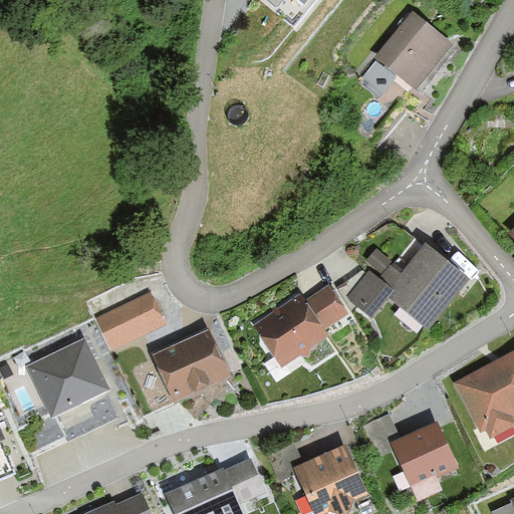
[(413,11),(375,57),(386,65),(398,75),(421,94),(458,47),(413,11)]
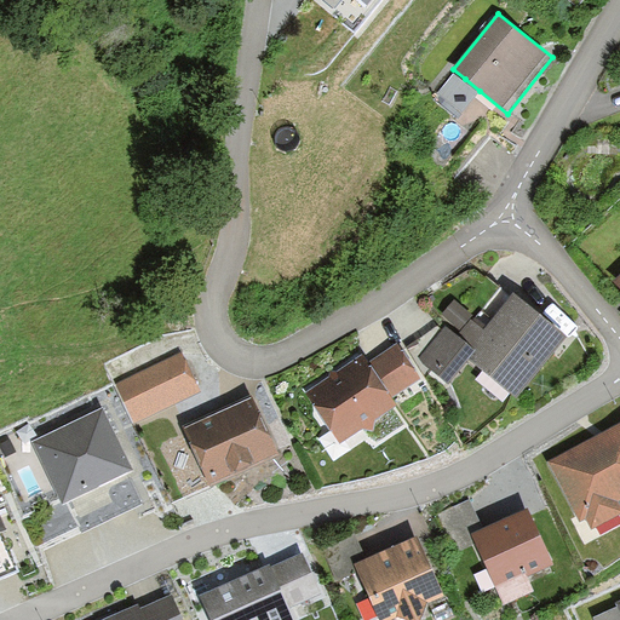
[(480,91),(465,79),(463,81),(454,74),(435,98),(458,116),(480,91)]
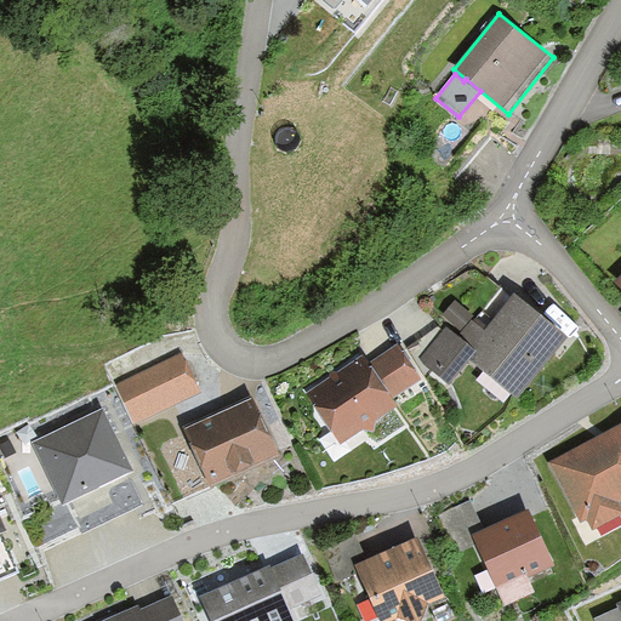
[(517,397),(568,336),(514,292),(486,326),(476,318),(462,334),(459,337),(448,328),(421,360),(449,383),(469,358),(517,397)]
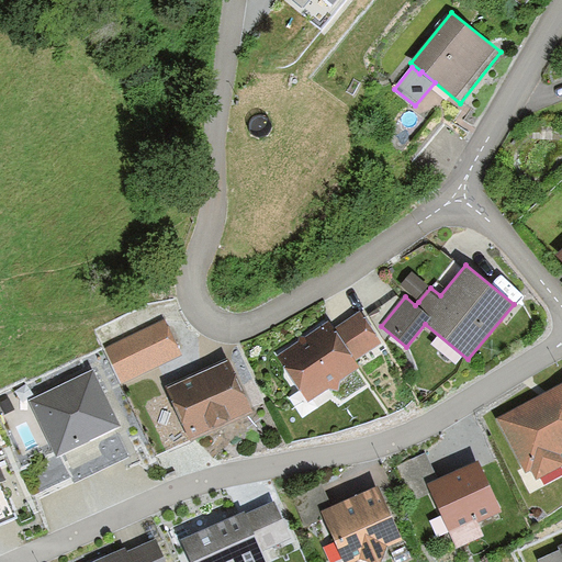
[(430,288),(412,272),(401,287),(418,302),(430,288)]
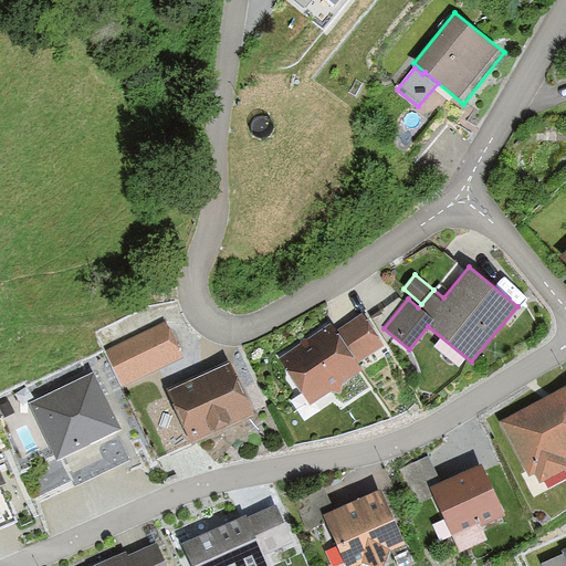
[(333,324),(280,359),(311,405),(331,390),(341,392),(343,383),(363,369),(358,363),(385,346),(363,313),(337,331),(333,324)]
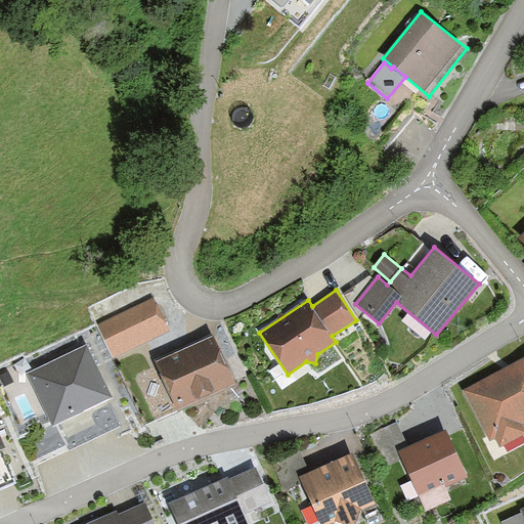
[(155,298),(97,326),(114,359),(170,331),(155,298)]
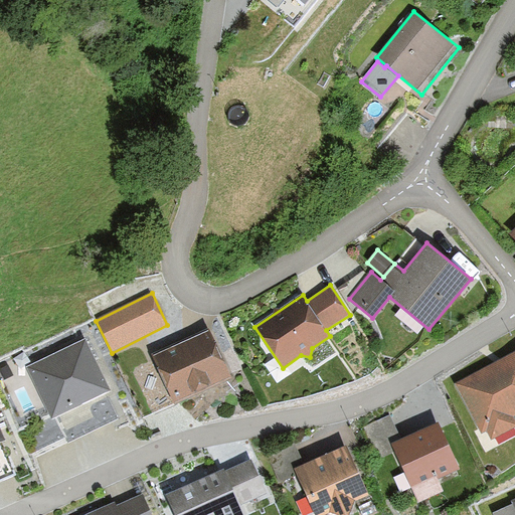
[(174,404),(233,376),(211,328),(151,356),(174,404)]
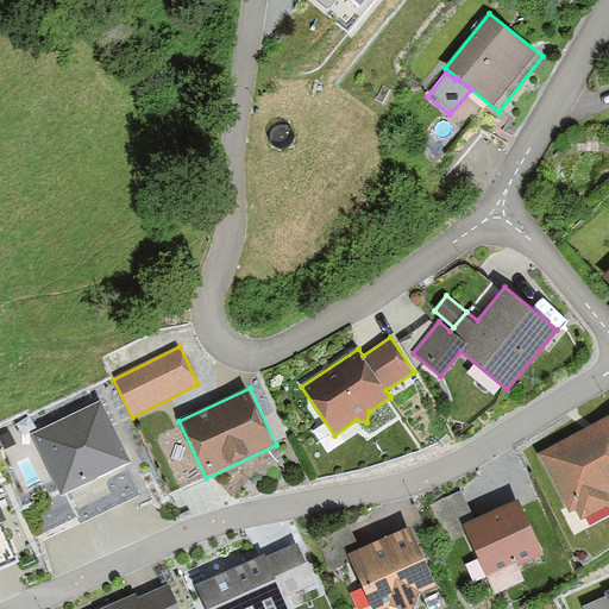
[(100,399),(31,432),(62,494),(67,494),(81,523),(139,495),(125,465),(131,462),(100,399)]
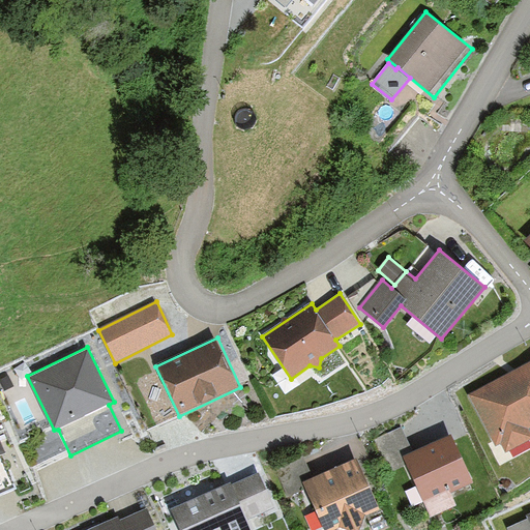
[(529,360),(469,393),(497,444),(502,442),(506,450),(529,438),(529,431),(528,429),(529,427),(529,360)]
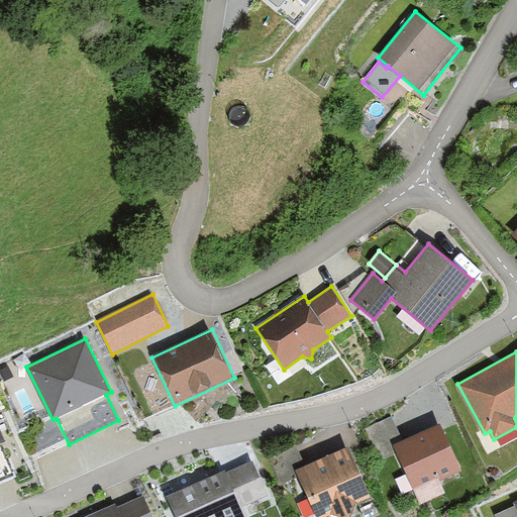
[(395,444),(403,440),(392,416),(364,428),(379,460),(398,451),(395,444)]
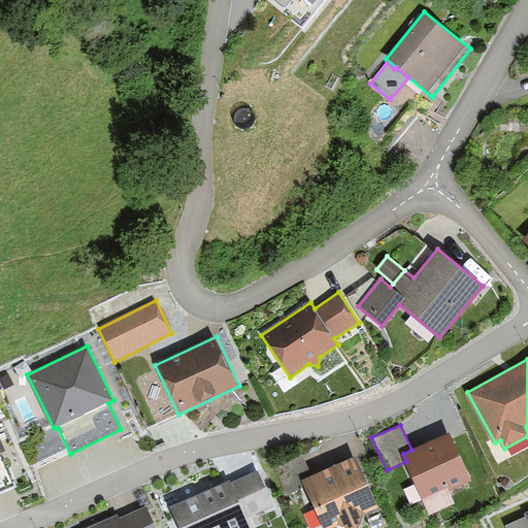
[(411,450),(403,454),(406,461),(429,515),(456,502),(450,489),(469,481),(450,433),(411,450)]
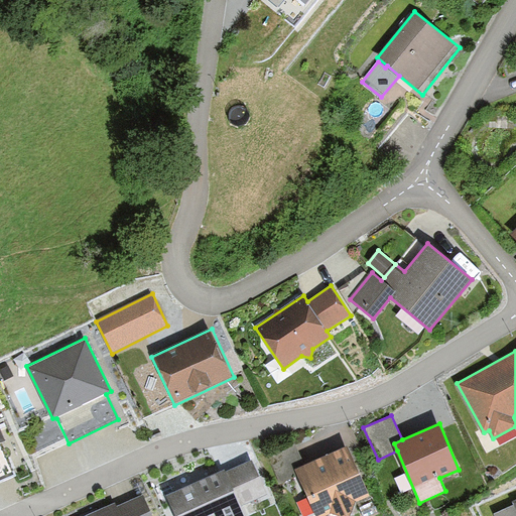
[(281,483),(298,476),(295,469),(304,465),(295,442),(269,454),(281,483)]
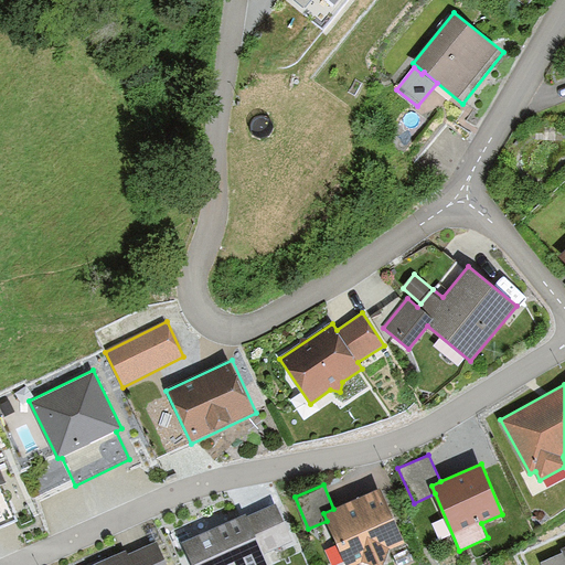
[(0,531),(16,525),(0,486),(0,531)]
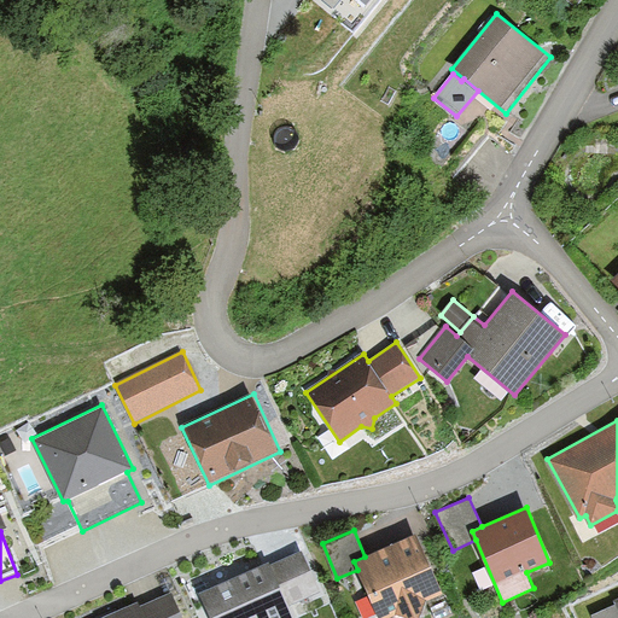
[(417,534),(365,557),(354,561),(357,570),(378,617),(389,617),(397,614),(404,617),(419,617),(426,601),(443,594),(417,534)]
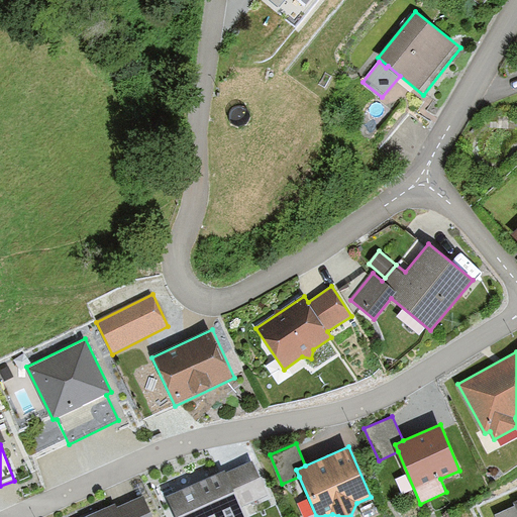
[(225,471),(168,496),(176,516),(248,516),(243,506),(267,496),(251,462),(226,474),(225,471)]
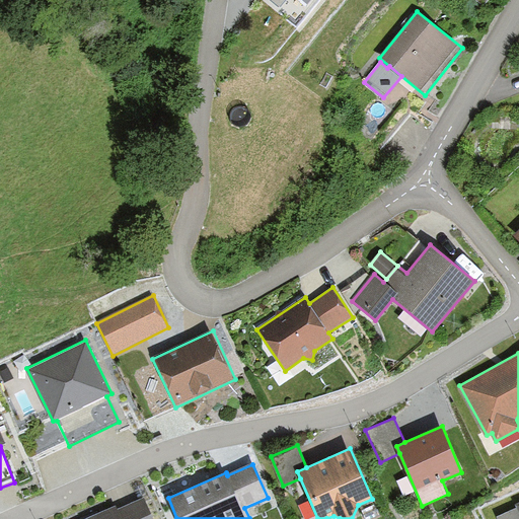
[(87,518),(152,518),(143,500),(117,512),(114,507),(87,518)]
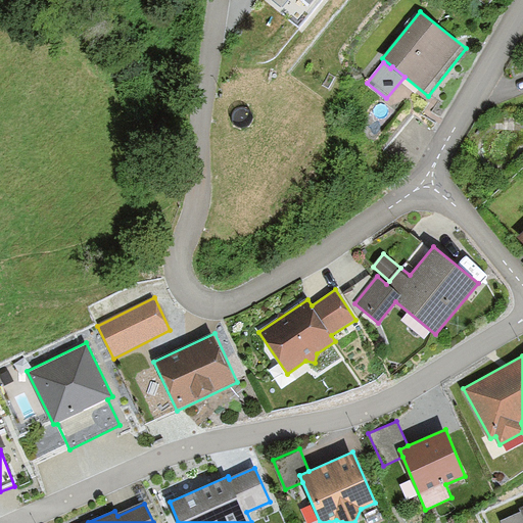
[(522,522),(522,507),(521,508),(522,511),(502,520),(503,522),(522,522)]
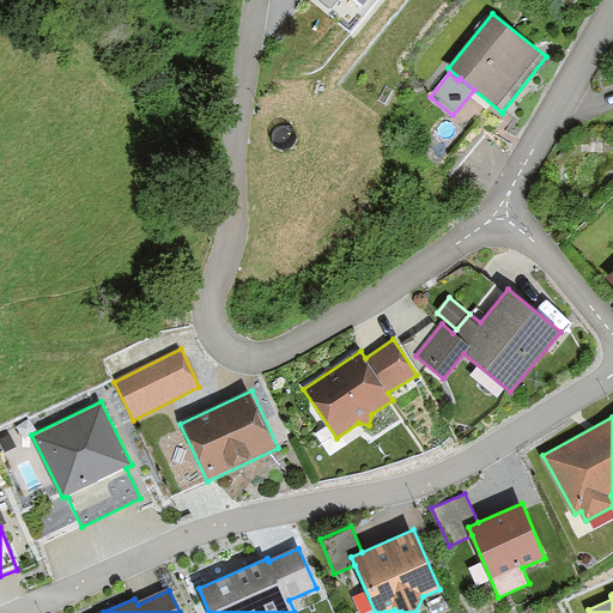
All buildings are outlined.
